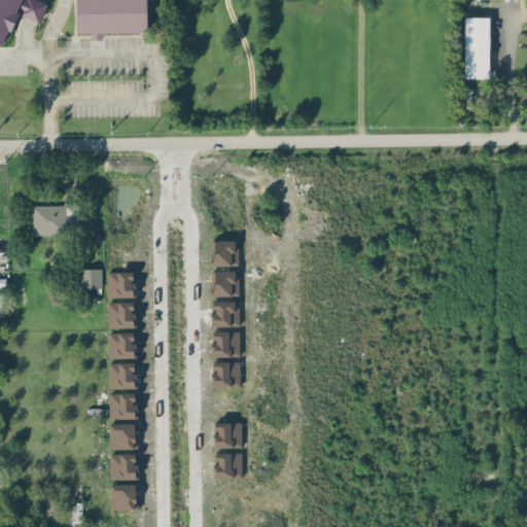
[(0,0),(0,43),(3,45),(18,12),(37,21),(45,3),(38,0),(0,0)]
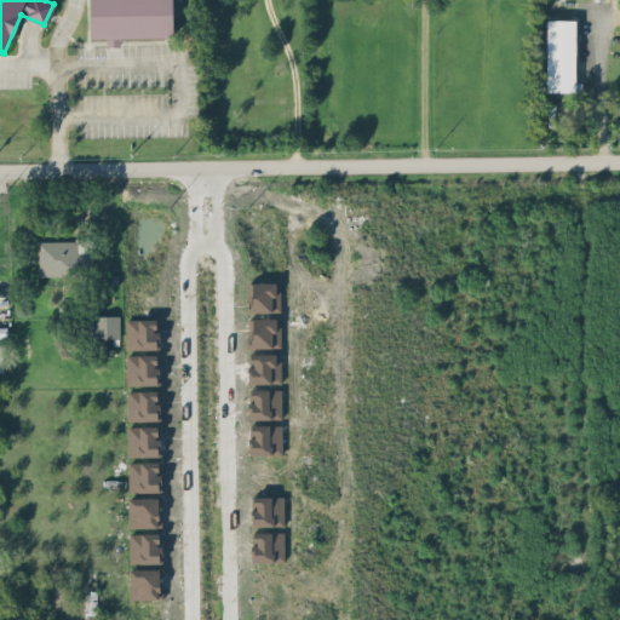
[(91,0),(172,0),(174,39),(92,38),(91,0)]
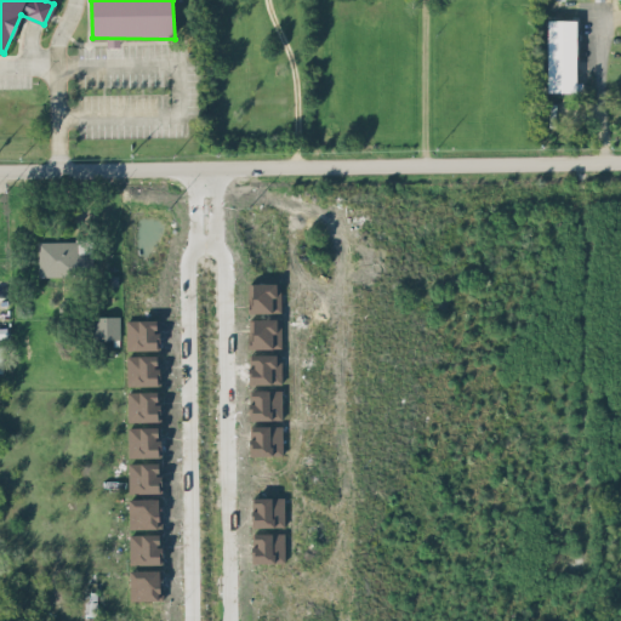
[(547,91),(576,91),(577,20),(548,20),(547,91)]
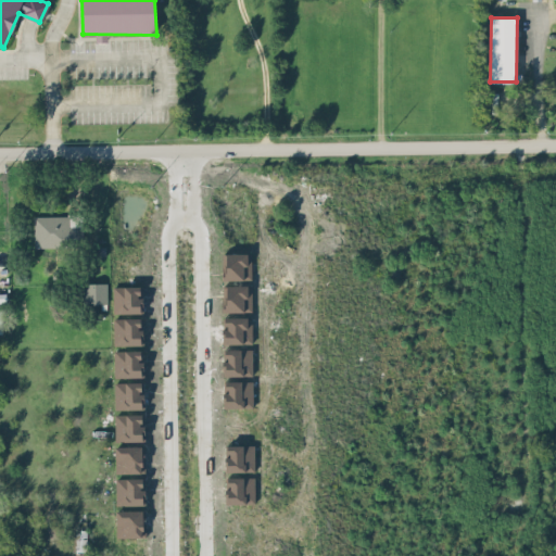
[(34,244),(79,244),(79,225),(71,225),(71,214),(34,214),(34,244)]
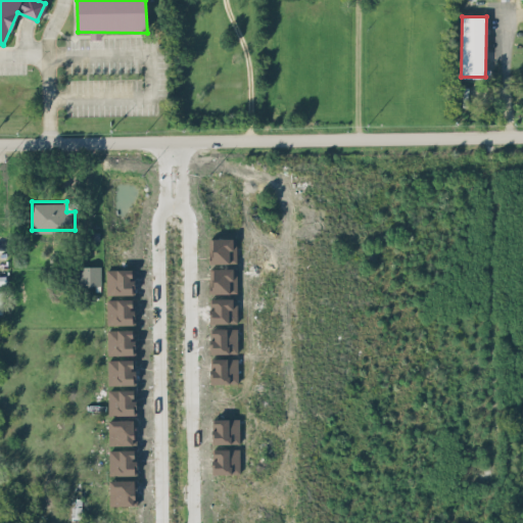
[(100,284),(100,265),(79,265),(79,284),(100,284)]
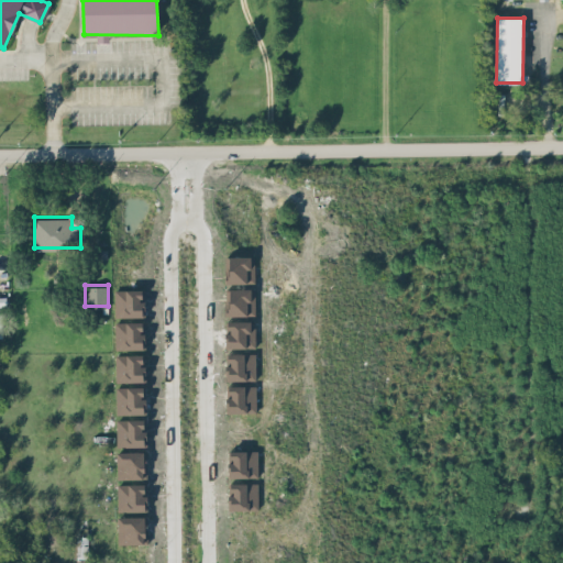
[(114,289),(116,317),(145,316),(144,289),(114,289)]
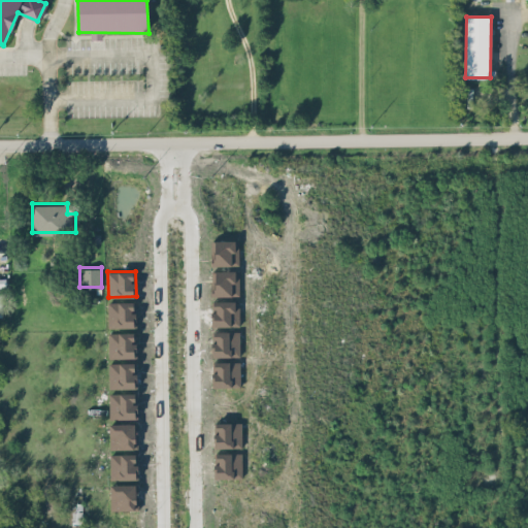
[(239,271),(213,271),(213,295),(239,296),(239,271)]
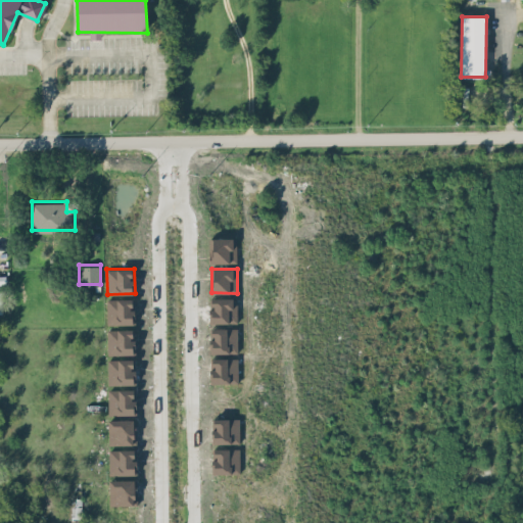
[(136,324),(135,307),(135,298),(106,298),(107,324),(136,324)]
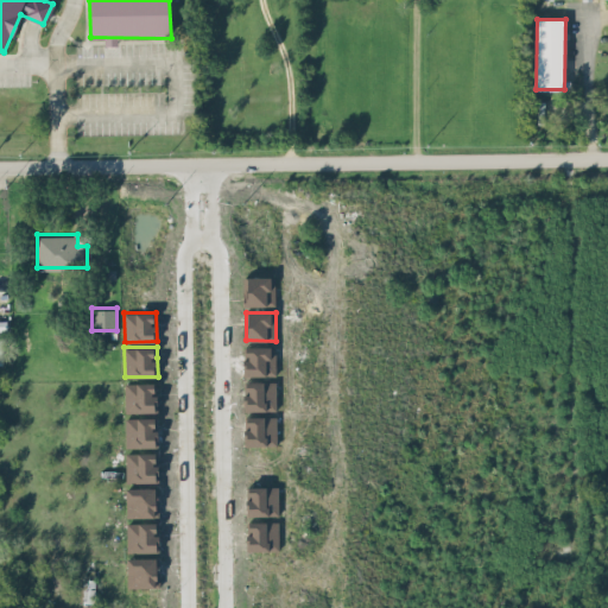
[(245,375),(276,374),(276,347),(245,347),(245,375)]
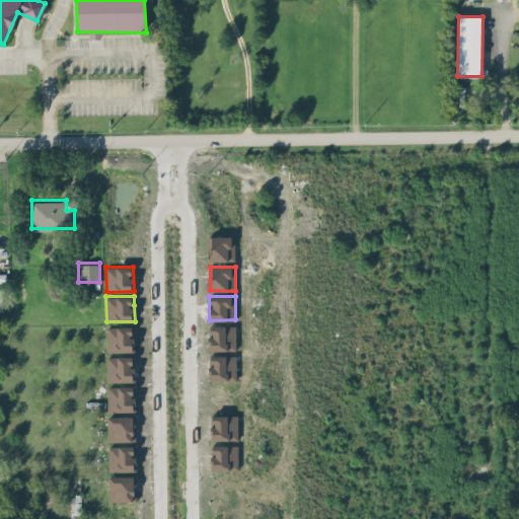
[(135,352),(135,337),(134,337),(133,326),(107,326),(107,352),(135,352)]
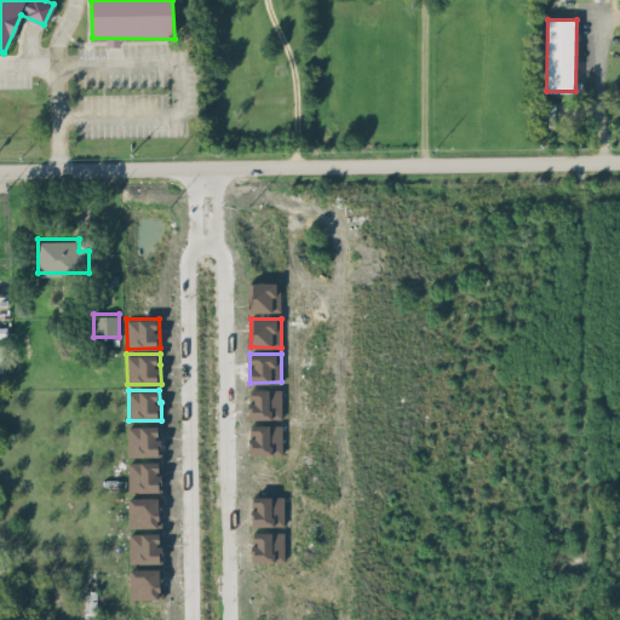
[(161,455),(161,437),(160,437),(160,425),(128,425),(128,455),(161,455)]
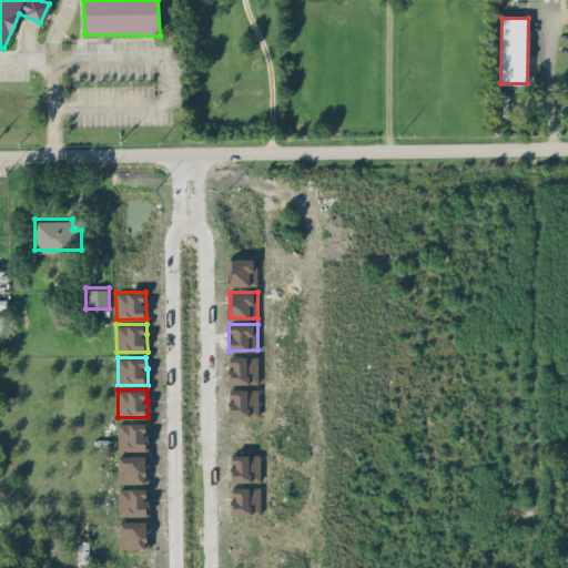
[(148,449),(148,422),(118,423),(118,450),(148,449)]
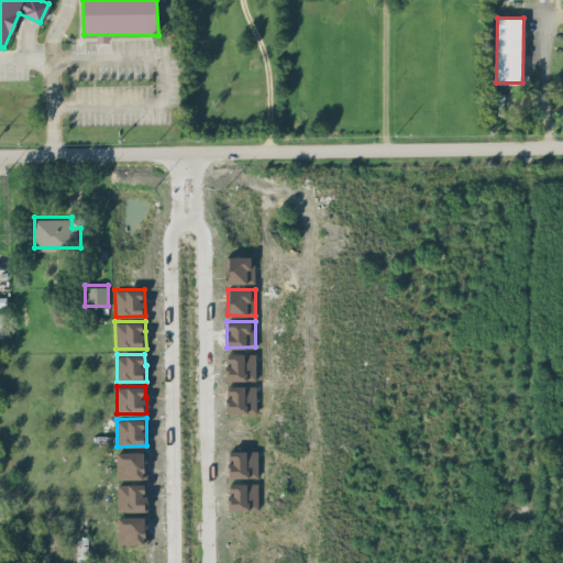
[(117,451),(118,478),(147,478),(146,451),(117,451)]
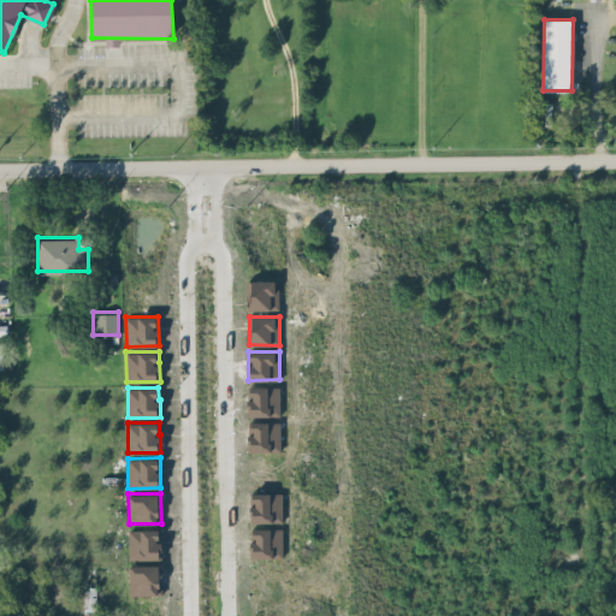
[(282,493),(250,493),(250,522),(283,521),(282,493)]
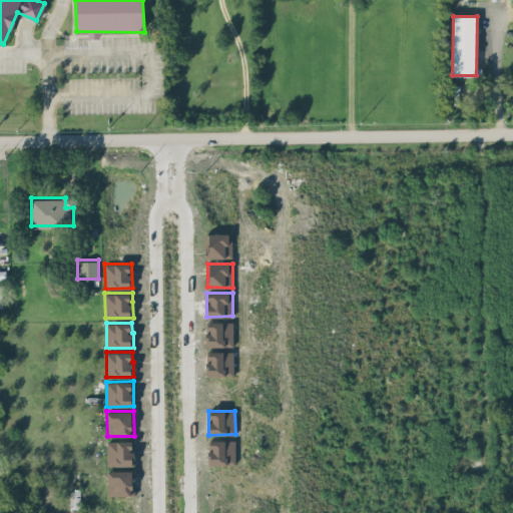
[(134,440),(107,441),(107,466),(134,465),(134,440)]
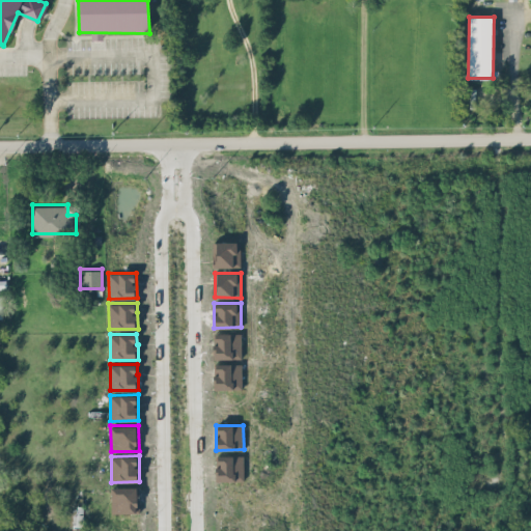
[(244,480),(243,455),(215,456),(216,480),(244,480)]
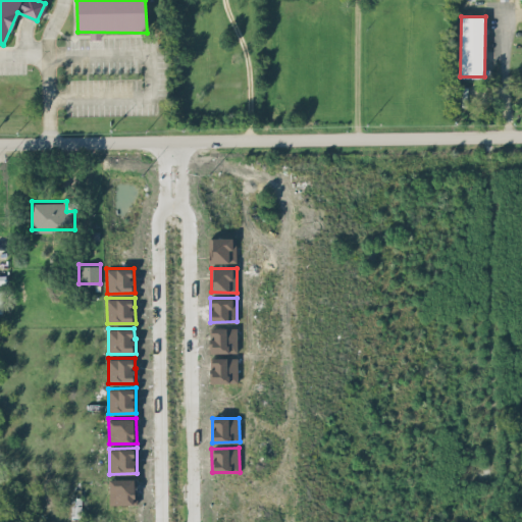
[(217,470),(201,470),(201,488),(217,488),(217,470)]
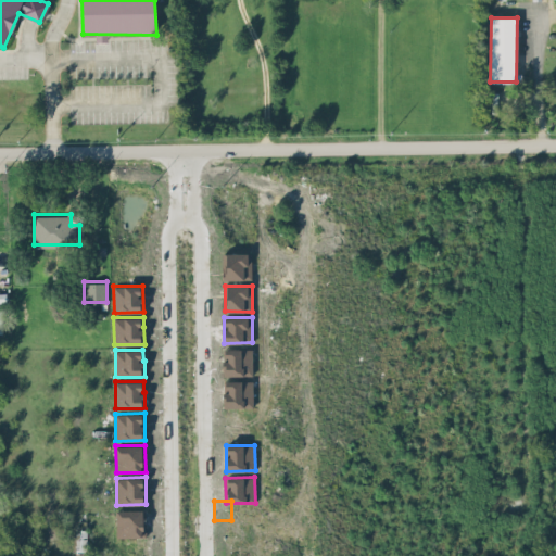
[(144,509),(116,509),(116,536),(146,536),(144,509)]
